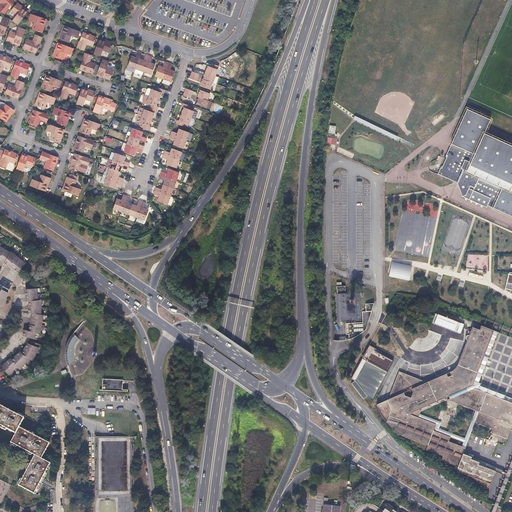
[(0,0),(0,1),(3,4),(0,7),(0,10),(4,14),(14,2),(15,1),(14,0),(0,0)]
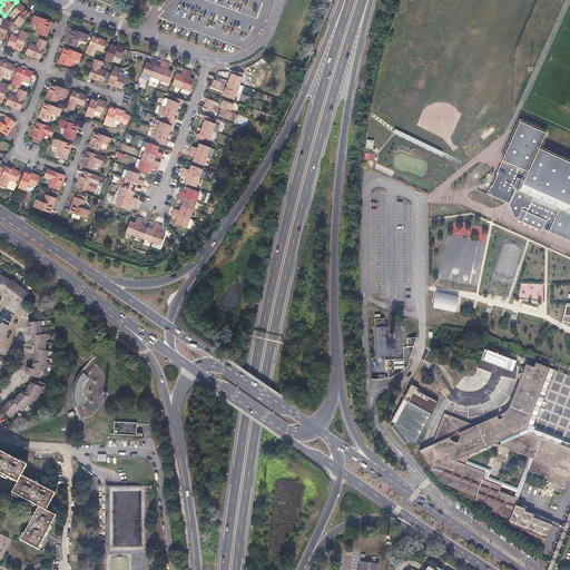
[(19,5),(12,11),(19,17),(15,22),(20,28),(31,15),(31,12),(19,3),(19,5)]
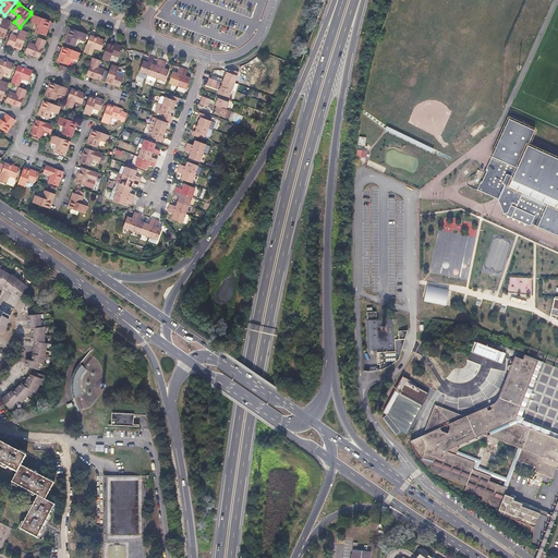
[(34,15),(32,22),(38,25),(36,32),(45,35),(46,36),(51,21),(34,15)]
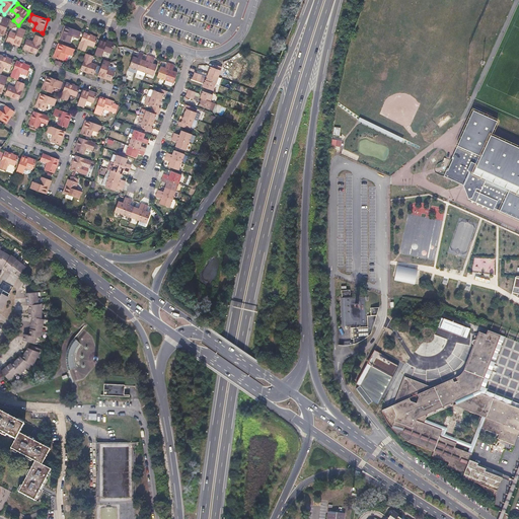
[(0,22),(0,33),(5,35),(5,33),(10,19),(3,17),(1,23),(0,22)]
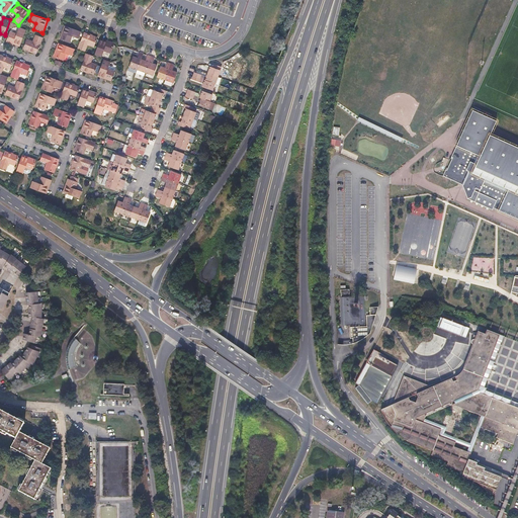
[(81,31),(66,25),(61,39),(62,40),(70,42),(72,35),(79,38),(81,32),(81,31)]
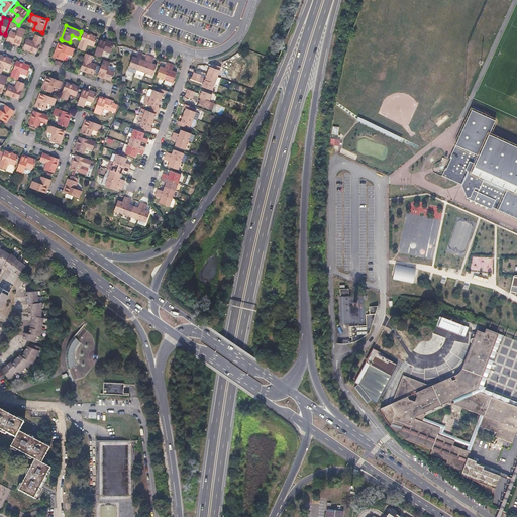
[(10,31),(9,34),(7,40),(20,45),(21,43),(26,29),(19,27),(17,34),(10,31)]
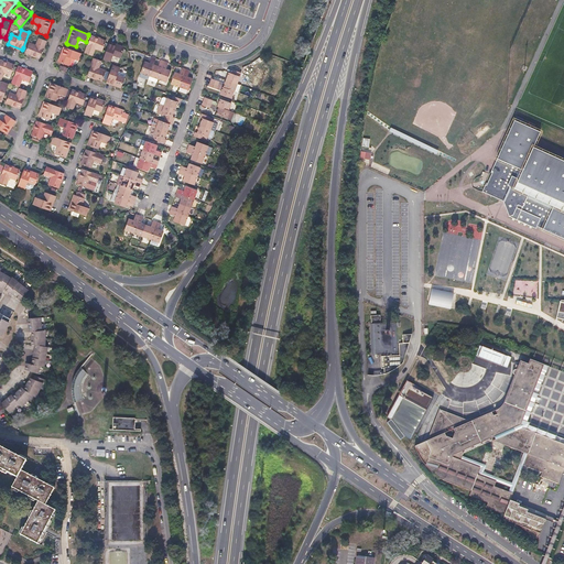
[(91,35),(91,36),(86,53),(93,55),(96,49),(104,51),(106,43),(107,41),(91,35)]
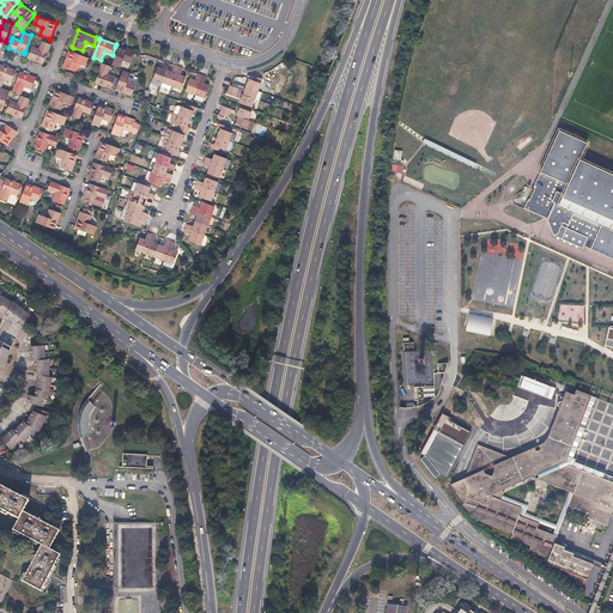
[(31,47),(29,53),(28,58),(44,64),(50,44),(48,43),(43,41),(41,50),(31,47)]
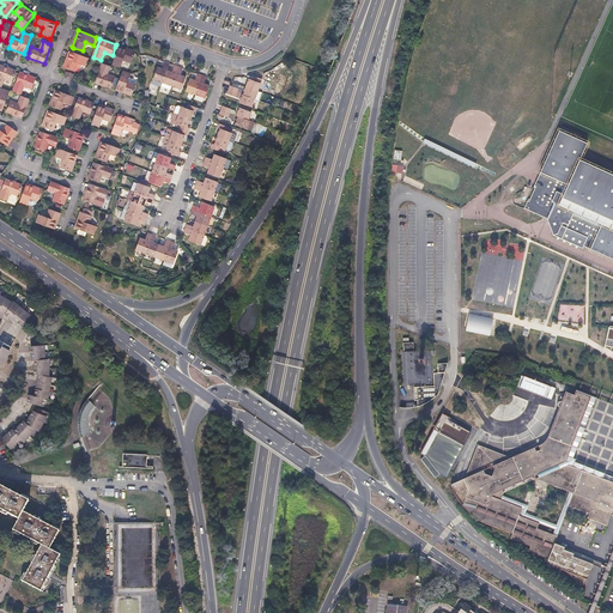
[(120,46),(119,48),(113,65),(121,67),(123,60),(132,62),(135,53),(135,52),(120,46)]
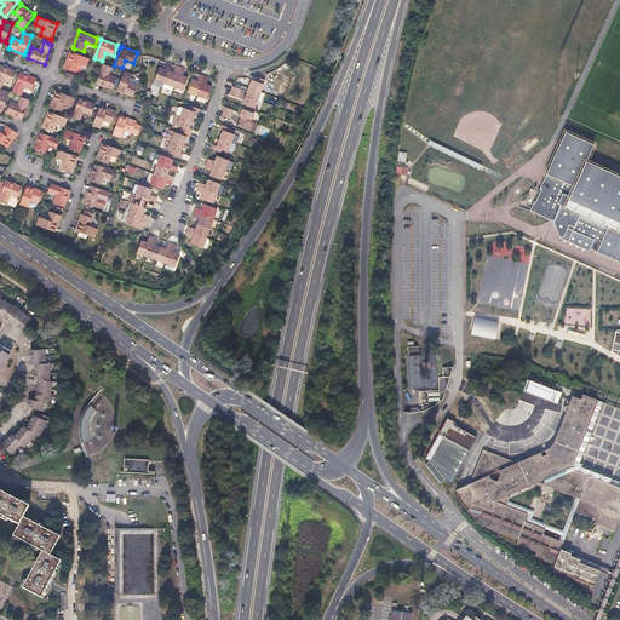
[(73,52),(72,52),(65,68),(68,69),(76,72),(79,63),(87,67),(90,58),(73,52)]
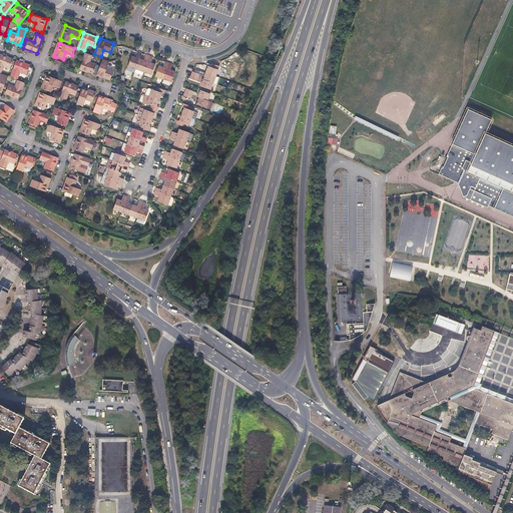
[(86,52),(81,66),(80,68),(94,73),(94,71),(97,64),(90,62),(93,55),(86,52)]
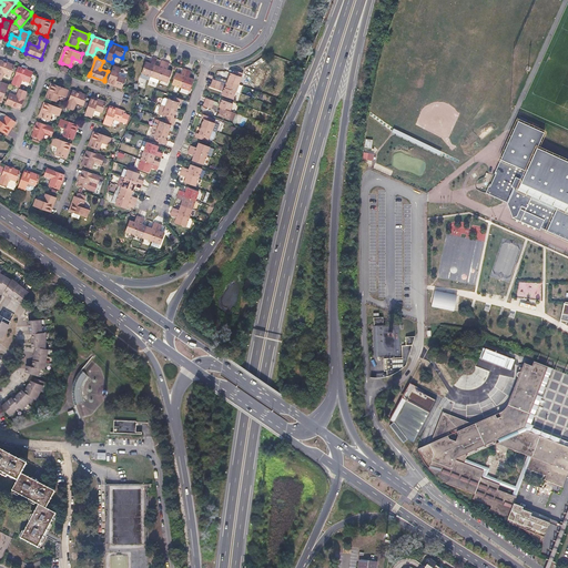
[(150,64),(145,62),(141,73),(150,77),(154,66),(156,59),(152,58),(150,64)]
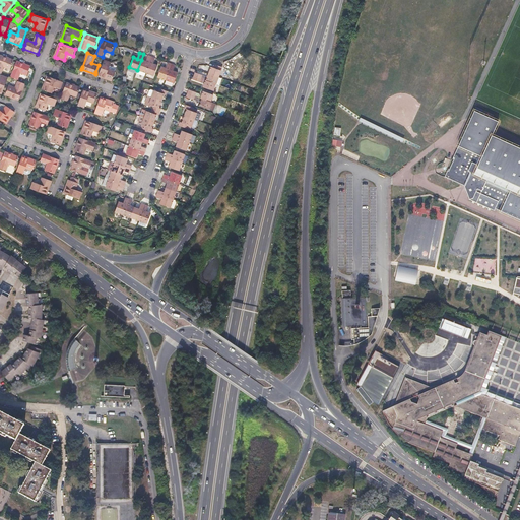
[(1,55),(0,56),(0,72),(1,73),(4,66),(11,69),(13,61),(14,60),(1,55)]
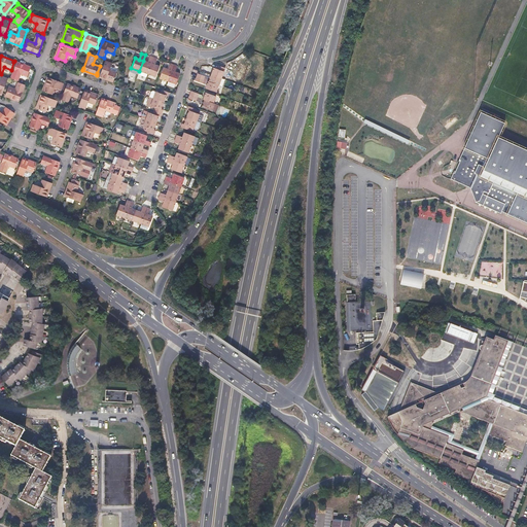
[(147,62),(143,61),(139,71),(147,74),(153,58),(149,57),(147,62)]
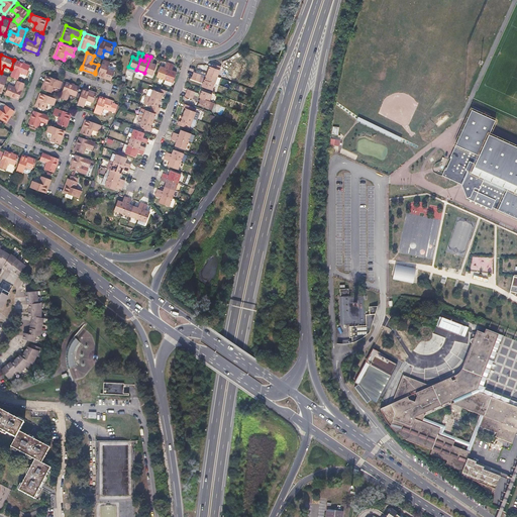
[(153,59),(150,57),(144,73),(152,76),(157,66),(151,64),(153,59)]
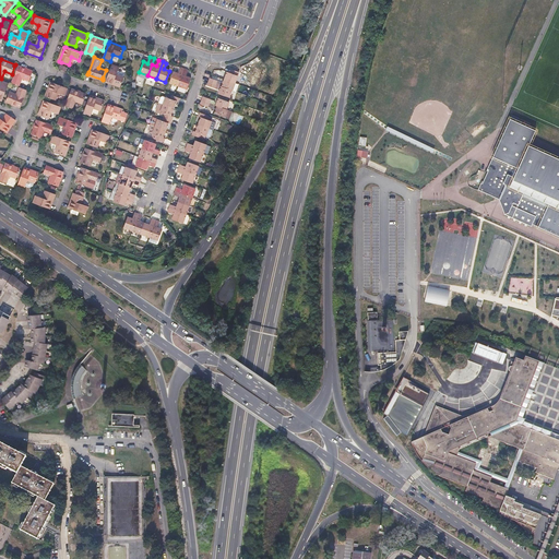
[(120,67),(113,64),(107,80),(106,81),(121,86),(121,85),(125,76),(117,74),(120,67)]
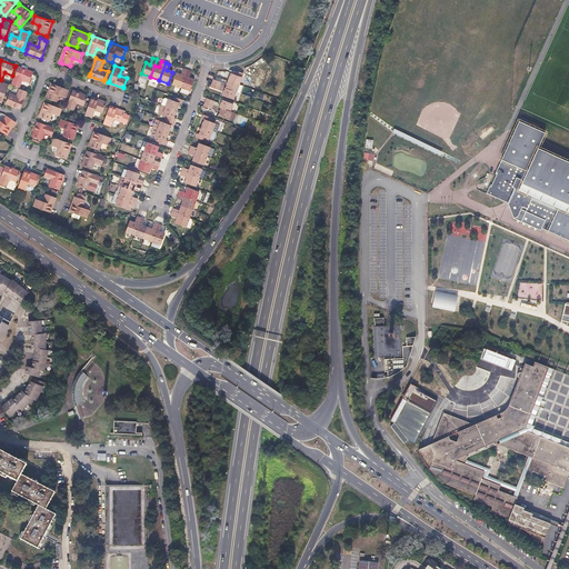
[(19,67),(19,69),(12,85),(20,87),(22,79),(30,82),(33,73),(33,72),(19,67)]
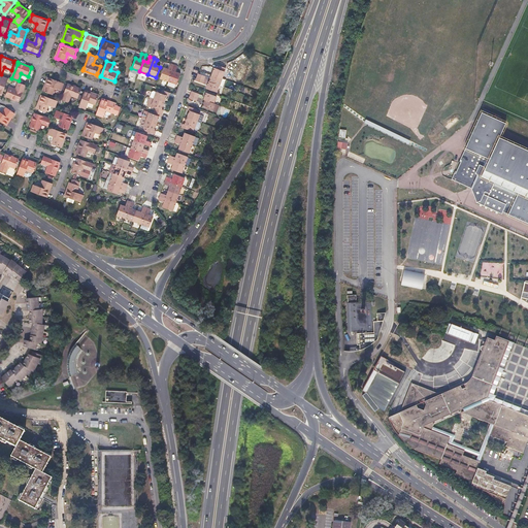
[(168,70),(163,68),(160,78),(168,81),(173,65),(170,64),(168,70)]
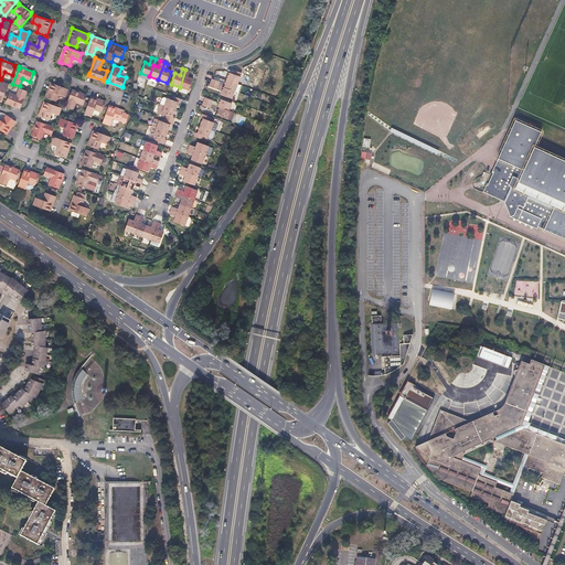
[(190,72),(185,70),(180,87),(189,91),(192,80),(188,77),(190,72)]
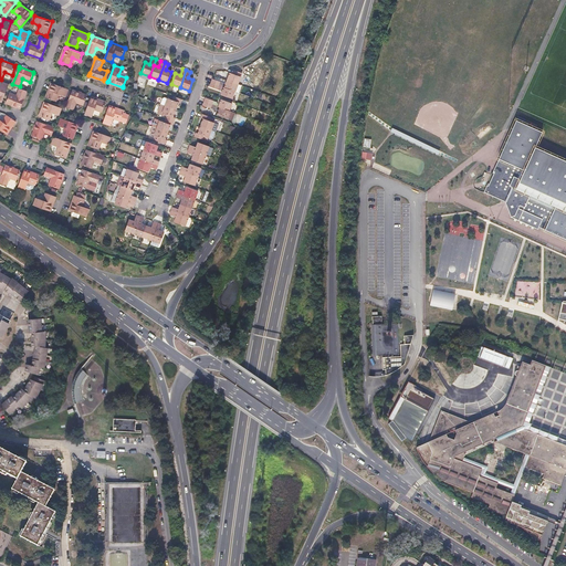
[(233,74),(229,73),(227,81),(238,84),(241,73),(234,70),(233,74)]
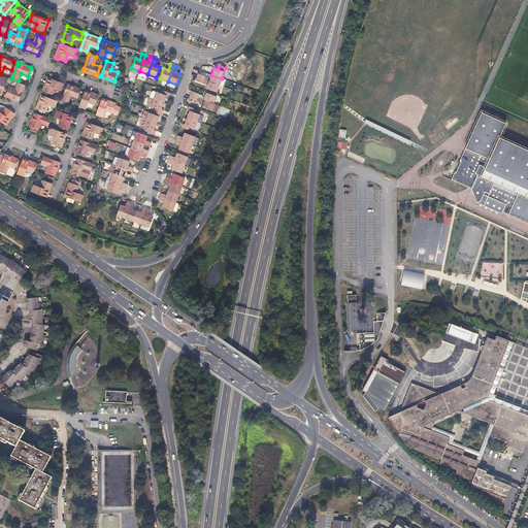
[(222,78),(211,75),(209,81),(219,86),(222,78)]
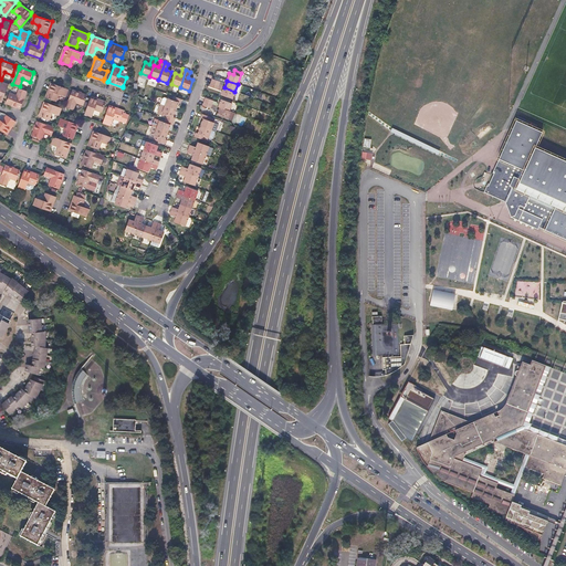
[(0,84),(0,101),(2,102),(3,100),(9,84),(1,82),(0,84)]
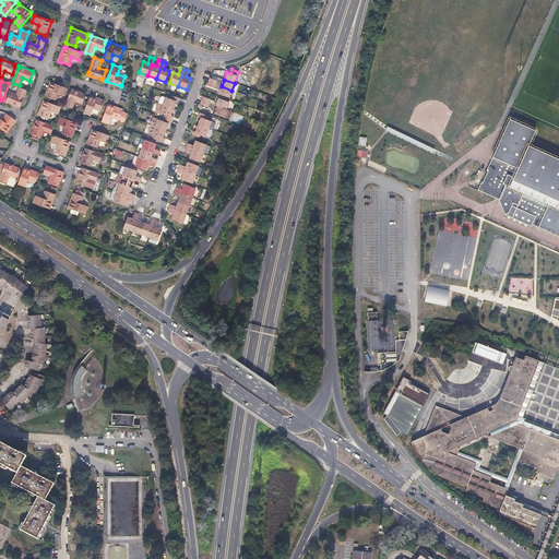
[(69,87),(51,82),(46,97),(47,97),(56,100),(58,93),(66,95),(69,88),(69,87)]
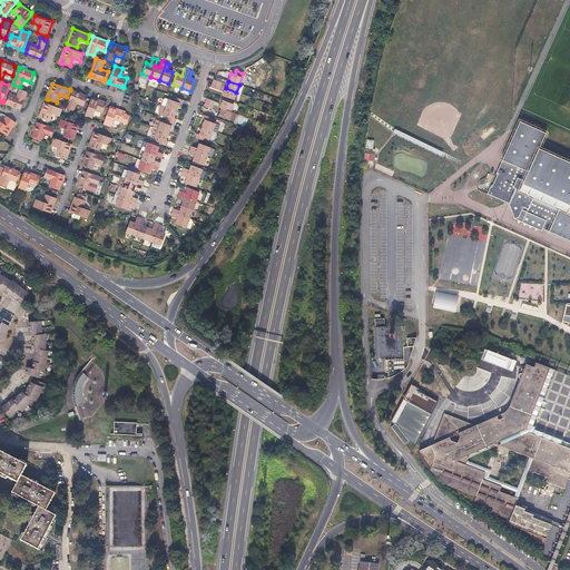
[(225,88),(223,96),(233,99),(236,92),(226,88),(225,88)]
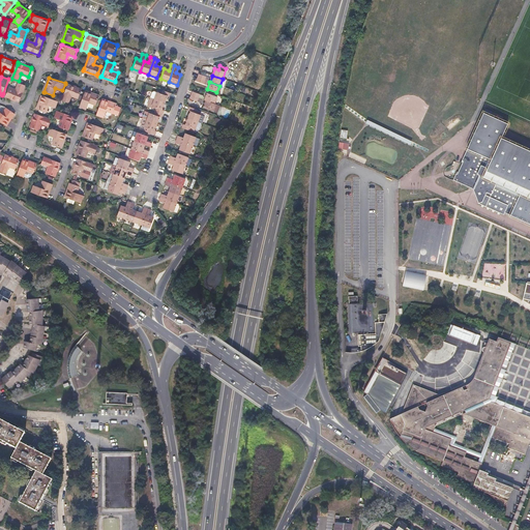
[(17,90),(9,87),(6,95),(5,96),(20,101),(26,86),(19,83),(17,90)]
